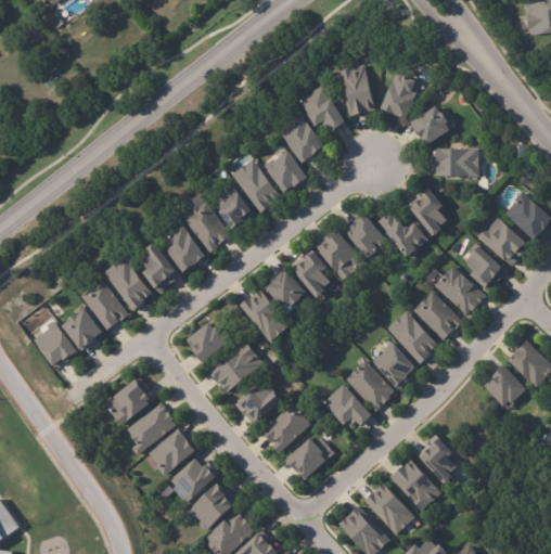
[(550,0),(550,30),(532,33),(530,27),(529,27),(529,24),(524,24),(524,26),(520,27),(517,15),(522,14),(521,4),(524,4),(524,2),(546,0),(550,0)]
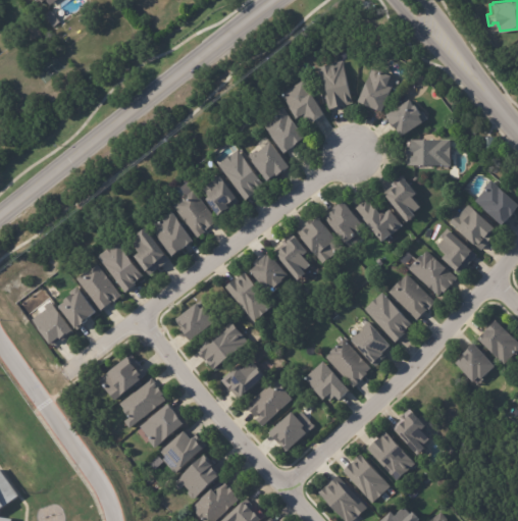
[(341,105),(327,109),(318,74),(315,66),(342,59),(353,102),(341,105)]
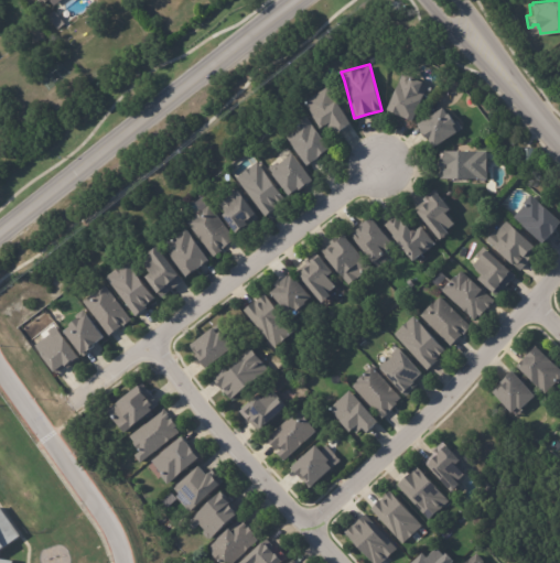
[(424,84),(421,93),(421,99),(412,120),(386,109),(397,82),(396,80),(399,71),(410,75),(409,76),(422,82),(421,83),(424,84)]
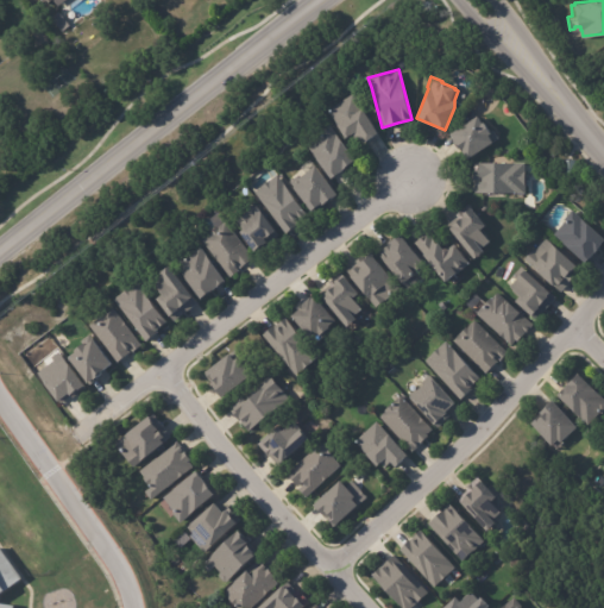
[(375,135),(364,142),(359,136),(351,140),(350,139),(347,140),(337,125),(335,126),(325,110),(350,94),(360,110),(362,108),(378,133),(375,135)]
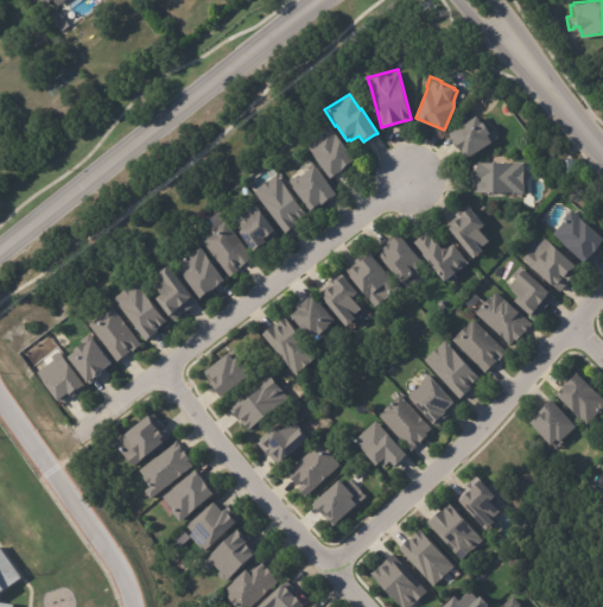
[(494,141),(469,157),(464,150),(463,151),(456,140),(452,143),(446,134),(478,114),(483,122),(484,121),(493,132),(496,138),(493,140),(494,141)]
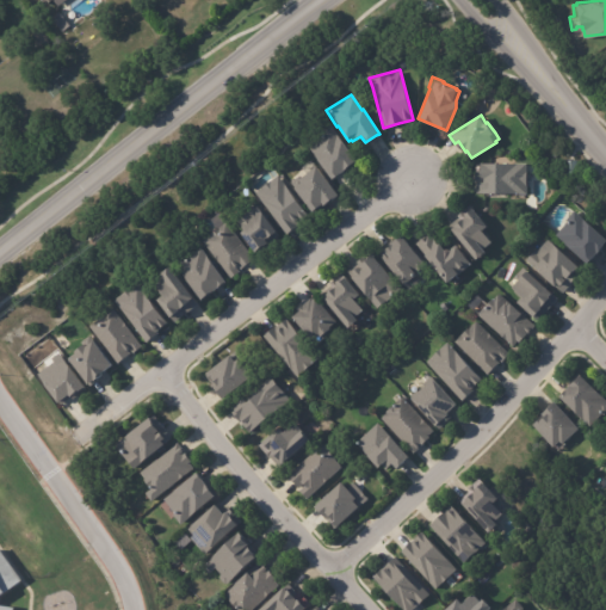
[(342,140),(359,161),(346,173),(344,170),(334,178),(319,159),(311,152),(305,145),(319,133),(317,133),(328,124),(335,133),(342,140)]
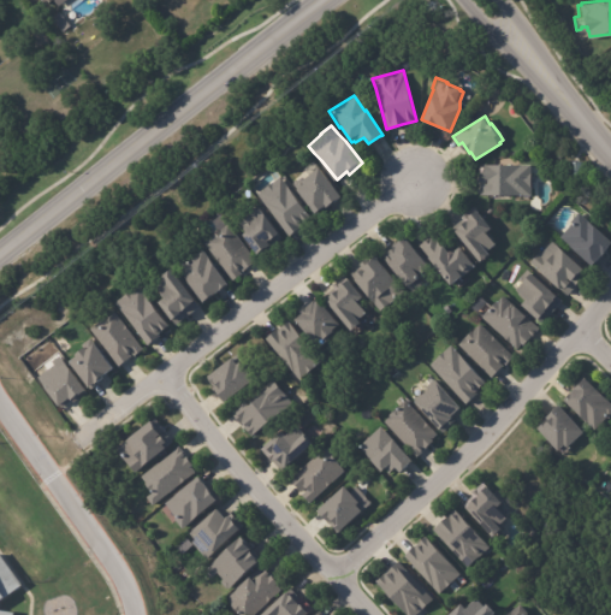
[(568,161),(580,160),(580,173),(568,173),(568,161)]
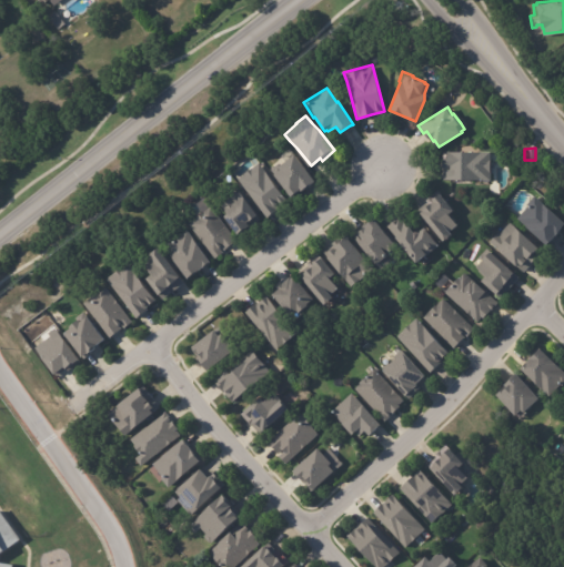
[(490,152),(490,160),(490,180),(442,179),(443,157),(441,157),(441,150),(481,151),(490,151),(490,152)]
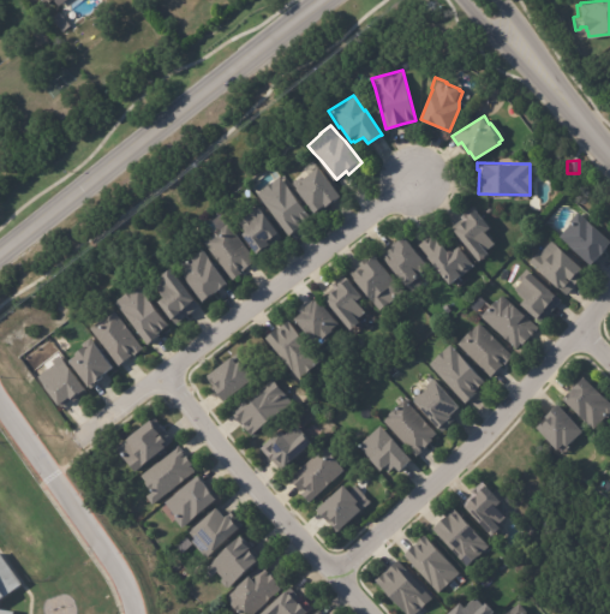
[(338,200),(327,208),(326,207),(316,215),(295,190),(294,191),(289,184),(299,177),(300,179),(304,176),(304,177),(315,170),(315,171),(318,168),(340,197),(338,200)]
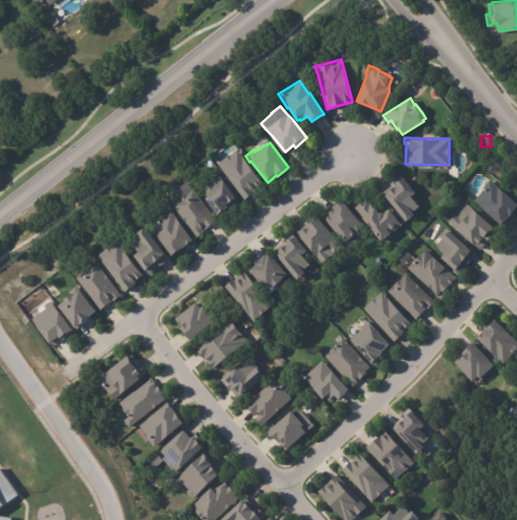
[(252,192),(244,199),(217,164),(236,149),(264,183),(253,191),(253,192),(252,192)]
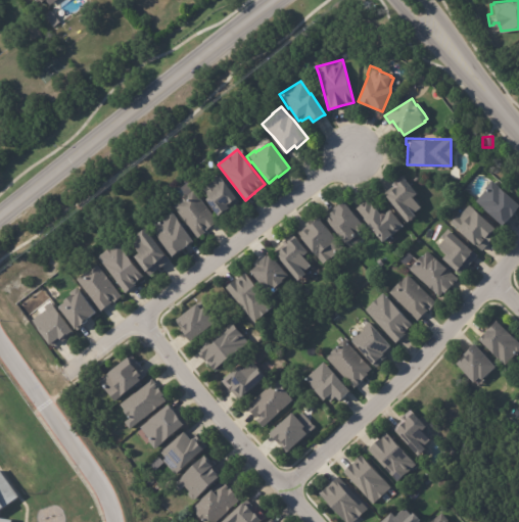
[(409,223),(387,197),(386,198),(382,193),(391,186),(390,184),(400,176),(404,180),(406,179),(418,194),(414,197),(421,206),(414,212),(417,216),(409,223)]
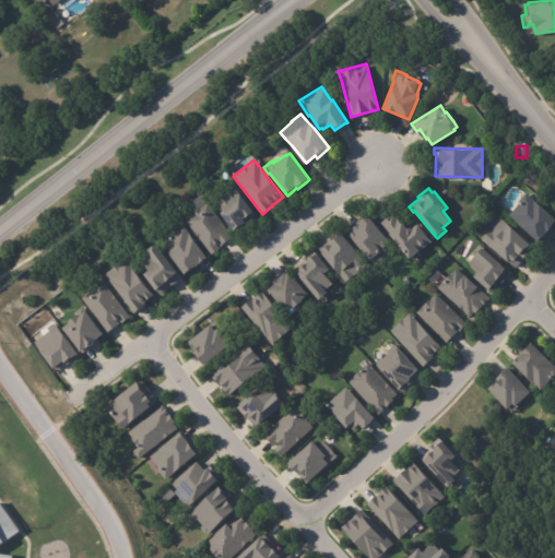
[(254,216),(234,232),(213,205),(226,196),(225,192),(227,190),(231,191),(233,189),(255,215),(254,216)]
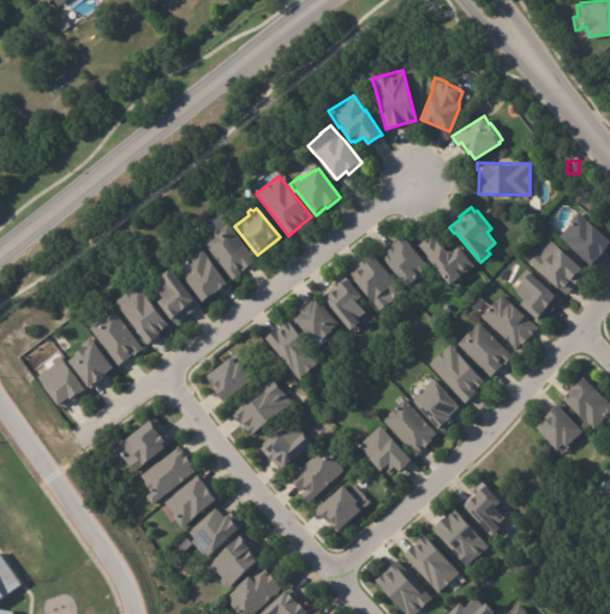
[(609,245),(603,254),(592,266),(566,243),(566,244),(557,237),(569,224),(567,221),(575,213),(592,227),(593,226),(609,240),(609,245)]
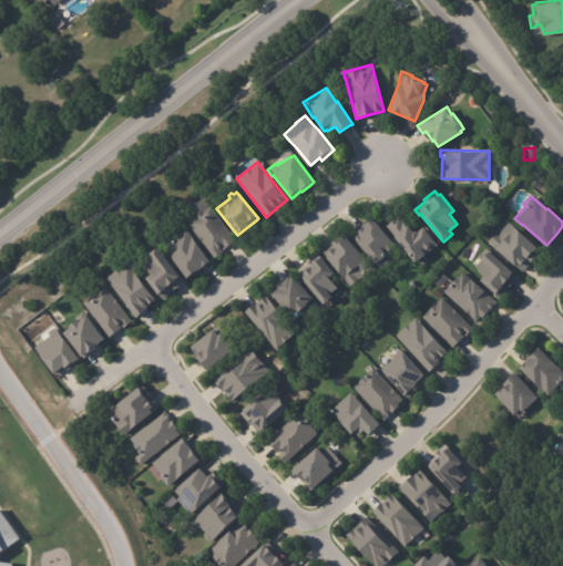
[(208,205),(231,234),(231,235),(235,239),(223,249),(221,246),(218,248),(222,253),(214,258),(187,224),(195,217),(194,216),(201,211),(208,205)]
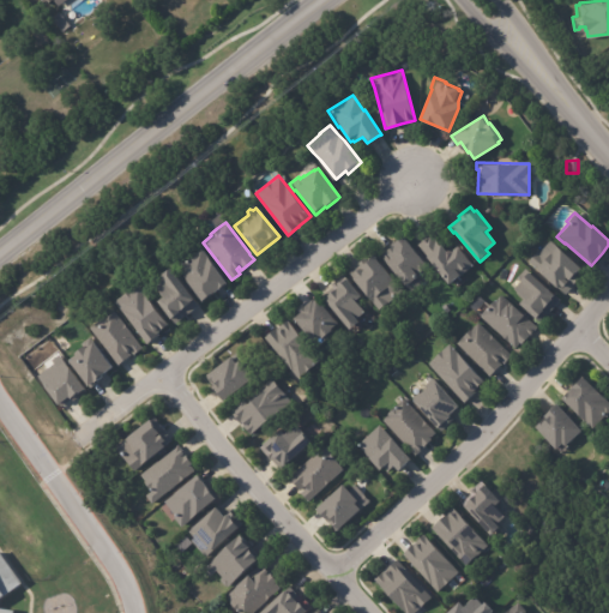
[(446,250),(450,251),(454,246),(464,257),(469,263),(457,274),(458,274),(447,283),(423,256),(422,257),(410,244),(424,232),(435,245),(438,244),(442,250),(446,250)]
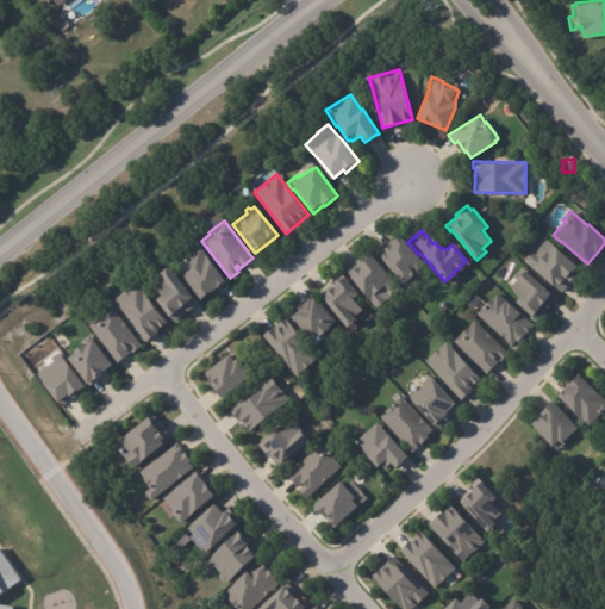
[(400,235),(425,266),(417,273),(417,274),(412,279),(416,283),(407,290),(401,284),(403,283),(378,253),(382,249),(384,250),(392,243),(391,242),(400,235)]
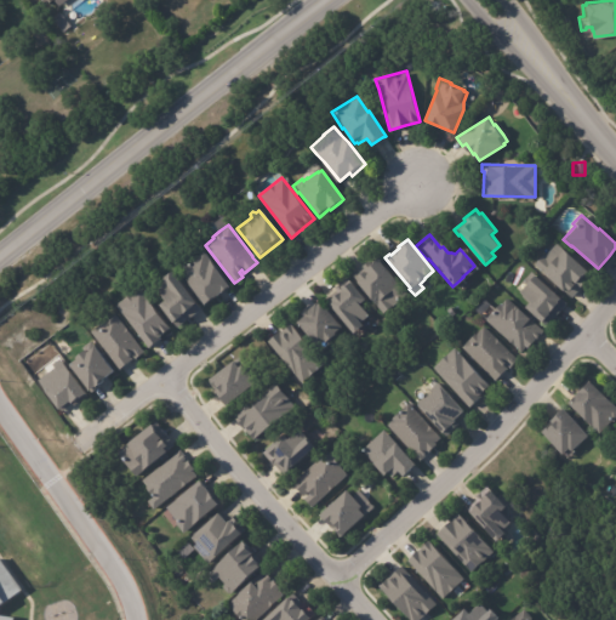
[(582,283),(571,296),(531,263),(540,254),(542,255),(554,242),(588,271),(587,272),(589,274),(582,283)]
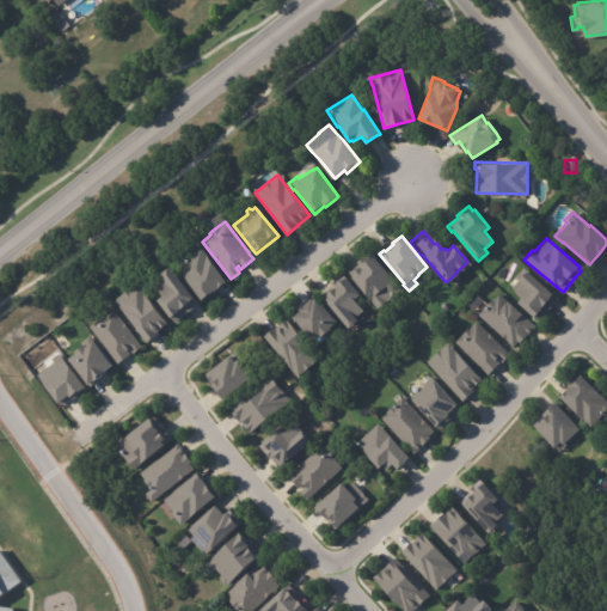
[(224,283),(204,300),(178,268),(177,269),(173,266),(184,256),(186,258),(200,248),(227,280),(224,283)]
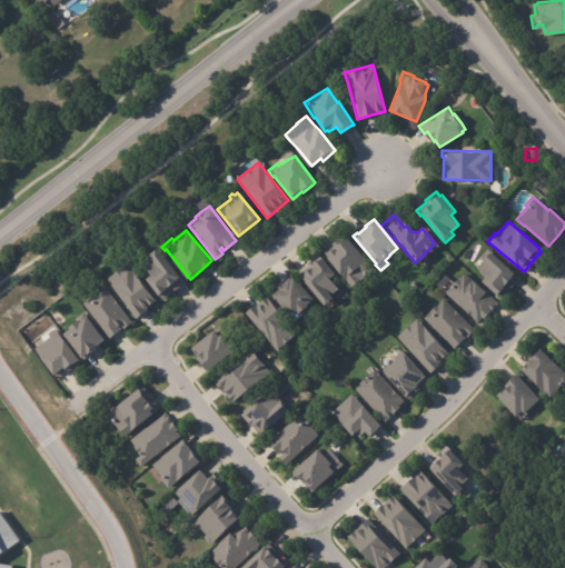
[(324,251),(335,242),(334,241),(337,238),(342,243),(348,237),(367,260),(366,261),(373,269),(352,288),(345,280),(346,279),(323,252),(324,251)]
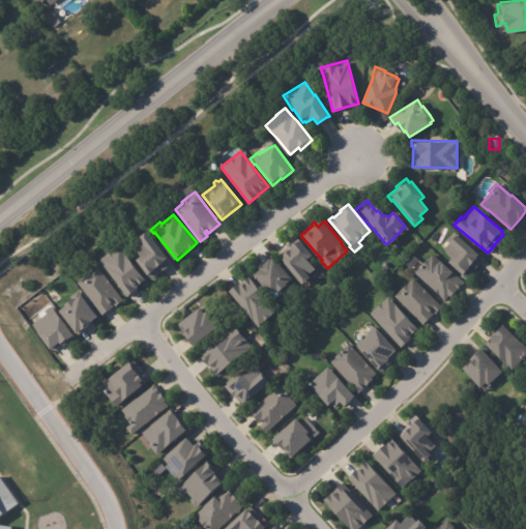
[(170,264),(150,280),(146,275),(147,274),(136,260),(141,256),(133,246),(140,240),(139,238),(146,232),(167,259),(170,264)]
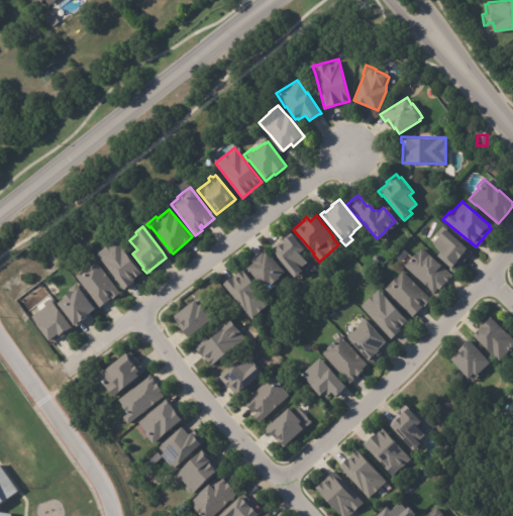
[(445,229),(468,248),(467,249),(471,252),(454,272),(451,270),(452,269),(438,255),(441,252),(438,248),(435,251),(431,247),(433,245),(431,244),(437,237),(433,234),(440,226),(445,230),(445,229)]
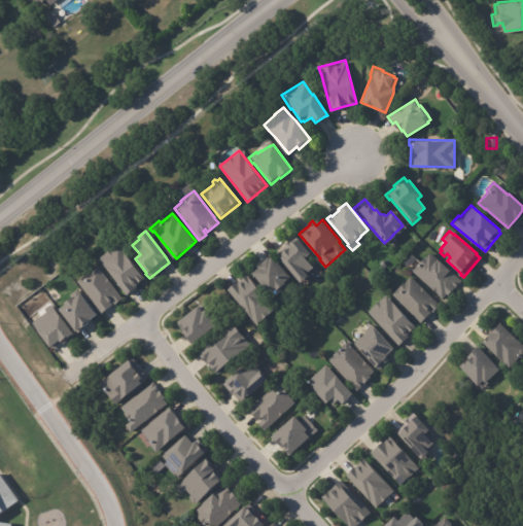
[(310,254),(306,258),(313,268),(306,274),(309,277),(302,284),(279,258),(278,259),(274,254),(282,247),(281,246),(292,236),(297,241),(298,240),(310,254)]
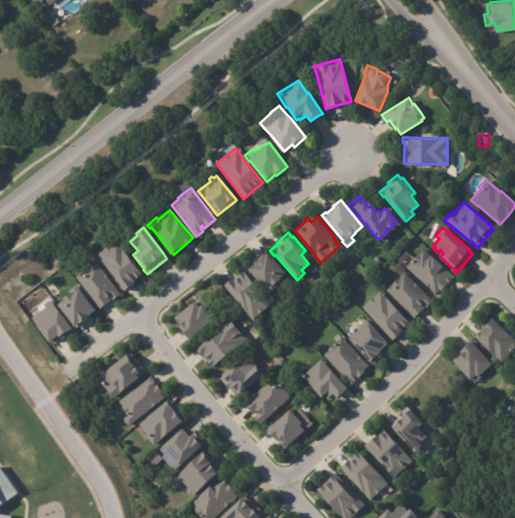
[(135,281),(133,282),(134,283),(124,291),(95,254),(116,239),(122,247),(121,247),(142,275),(135,281)]
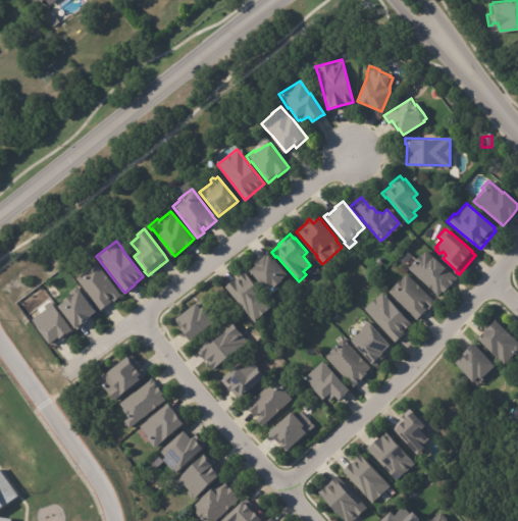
[(454,279),(448,287),(443,293),(441,291),(436,296),(407,269),(419,255),(420,255),(424,251),(434,260),(435,259),(447,268),(445,269),(455,278),(454,279)]
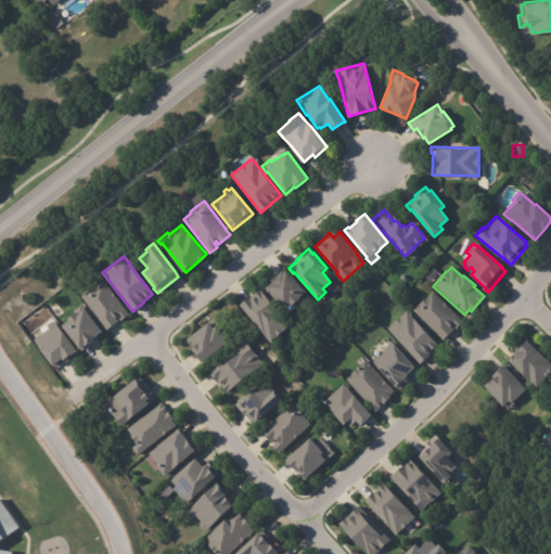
[(289,269),(308,292),(302,297),(303,298),(294,306),(292,304),(284,310),(263,284),(270,279),(270,280),(277,274),(278,275),(280,274),(280,273),(285,269),(286,271),(289,269)]
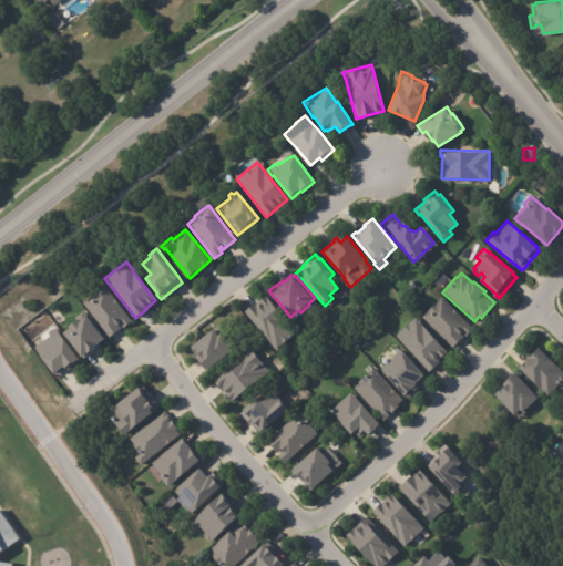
[(120,325),(119,325),(121,328),(109,337),(81,302),(95,291),(96,292),(104,287),(132,321),(124,328),(121,323),(120,325)]
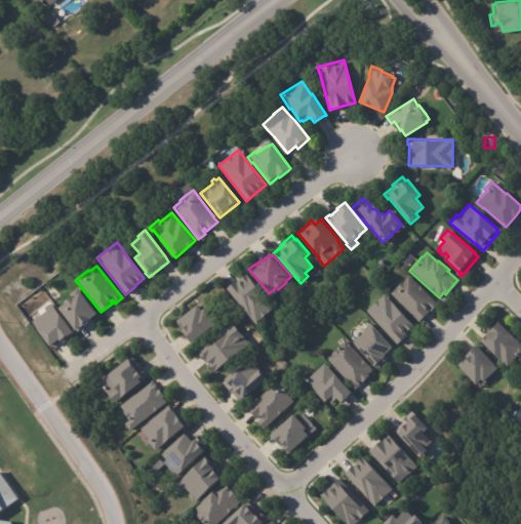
[(226,288),(236,280),(237,281),(245,273),(275,307),(269,312),(269,313),(266,315),(265,314),(255,322),(226,288)]
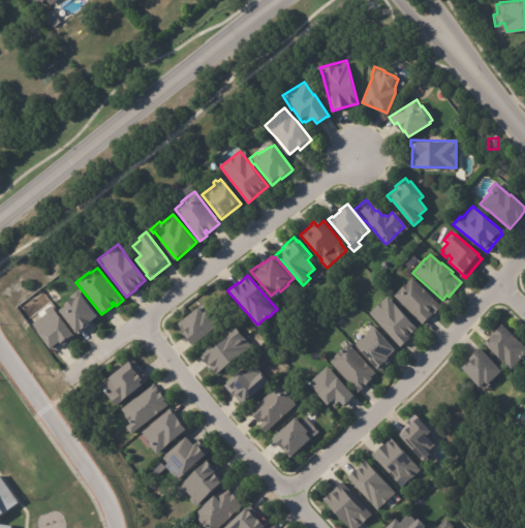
[(439,307),(433,313),(430,310),(429,312),(431,314),(421,324),(392,296),(410,278),(439,307)]
